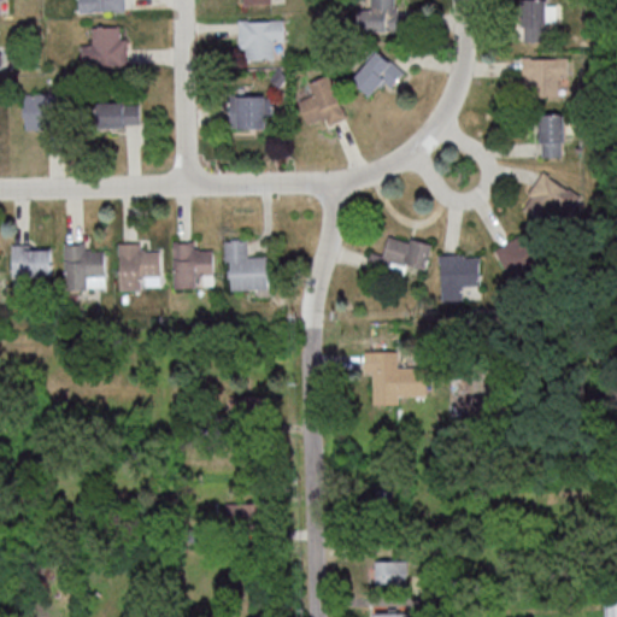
[(80,0),(81,12),(127,11),(127,0),(80,0)]
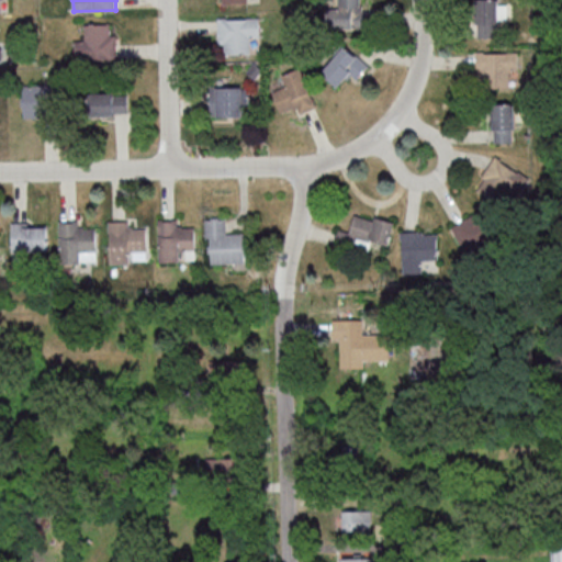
[(364,27),(362,0),(338,0),(339,8),(328,9),(328,29),(364,27)]
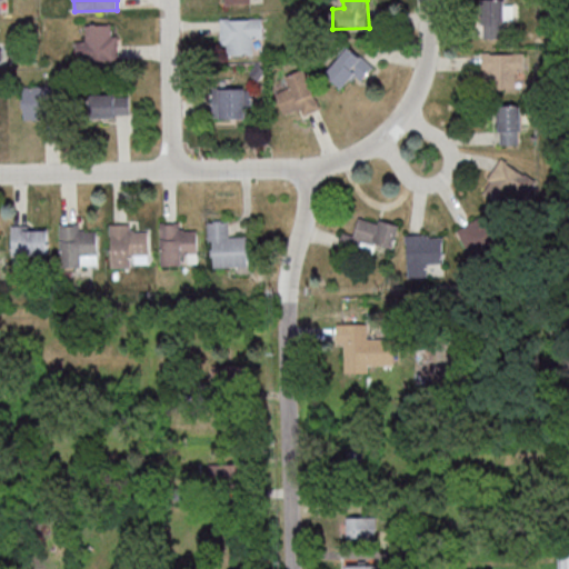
[(506,26),(503,0),(482,0),(485,27),(506,26)]
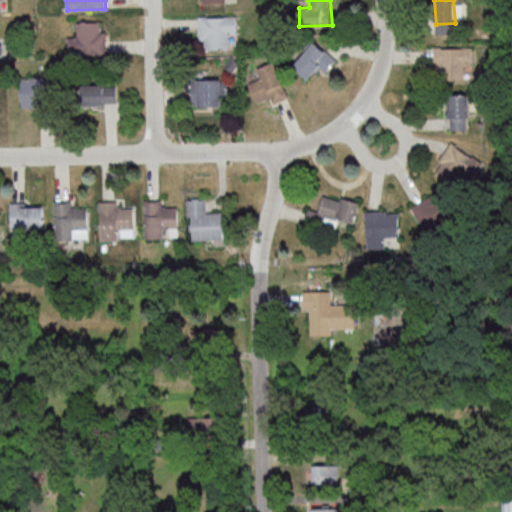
[(199,40),(205,40),(205,49),(229,48),(229,34),(238,34),(238,16),(199,17),(199,40)]
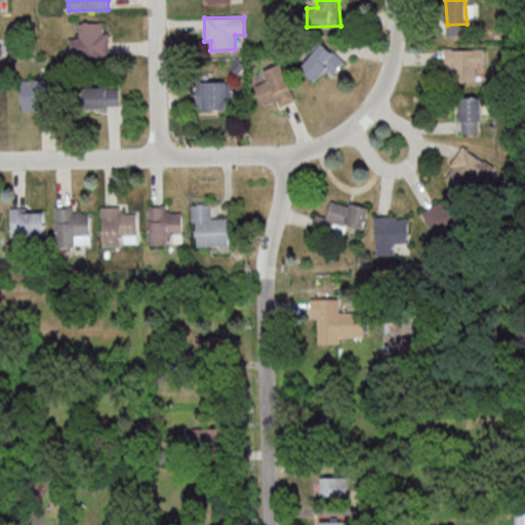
[(104,22),(80,23),(80,38),(71,38),(71,56),(110,55),(110,32),(104,33),(104,22)]
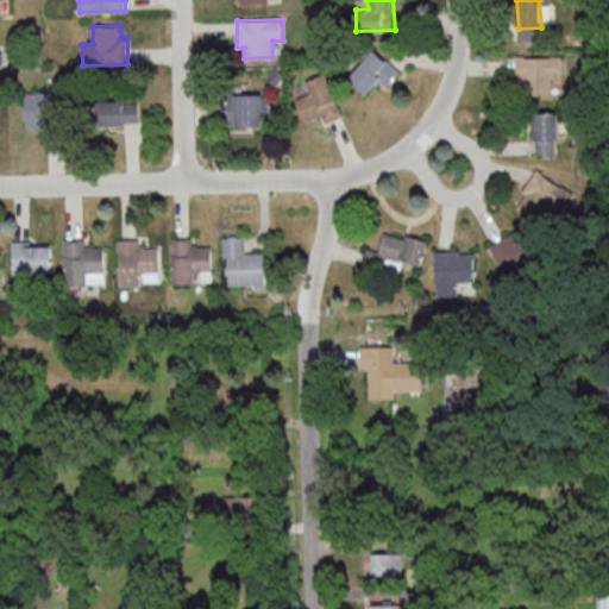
[(381,80),(389,86),(401,71),(372,50),(350,81),(369,95),(381,80)]
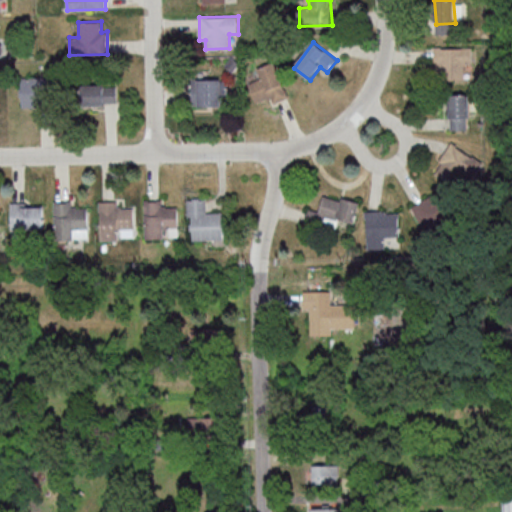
[(467,79),(467,71),(473,71),(472,47),(435,48),(435,80),(467,79)]
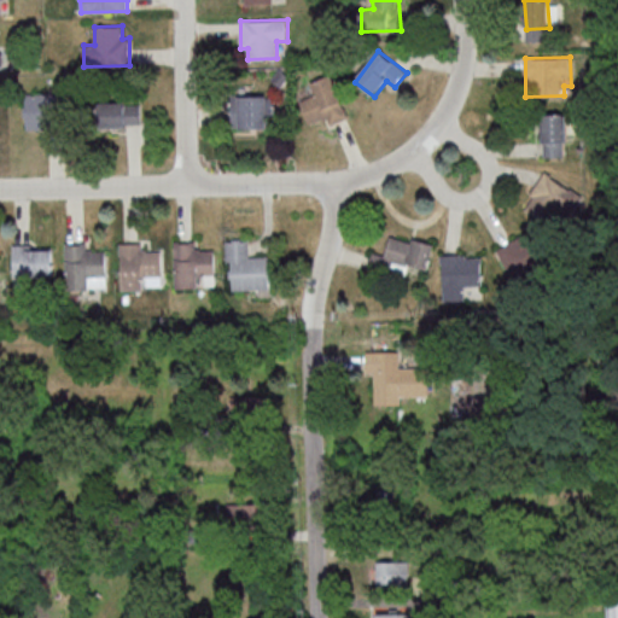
[(331,123),(347,120),(334,75),(312,81),(315,95),(302,99),(308,124),(330,118),(331,123)]
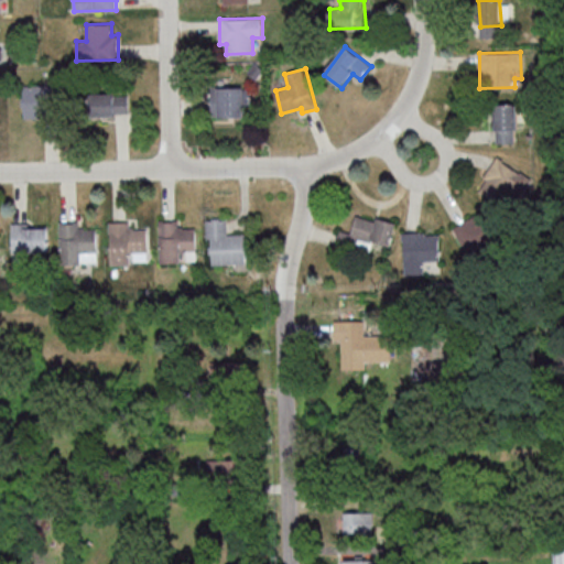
[(24,118),(50,118),(49,85),(24,85),(24,118)]
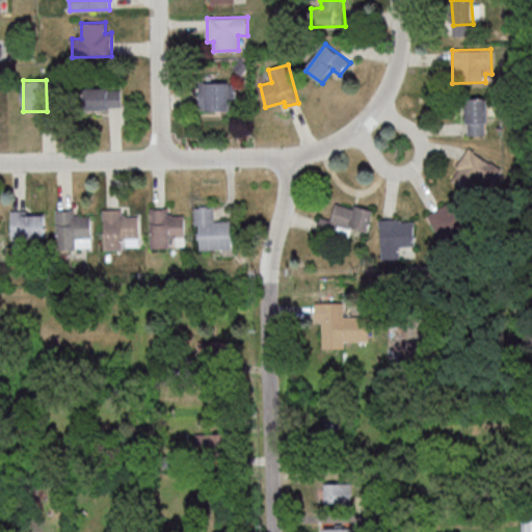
[(231,110),(231,99),(237,99),(237,83),(201,82),(200,110),(231,110)]
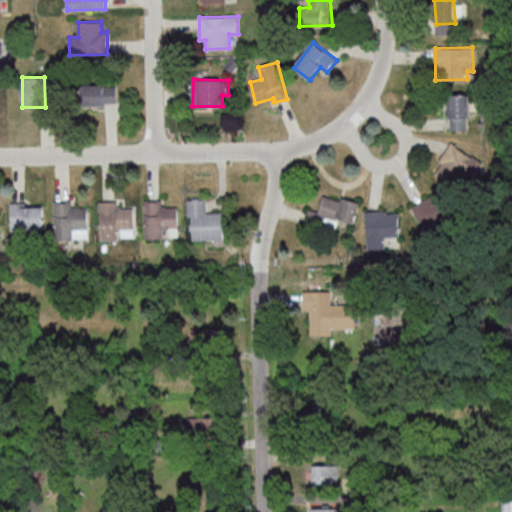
[(118,104),(118,85),(83,86),(84,105),(118,104)]
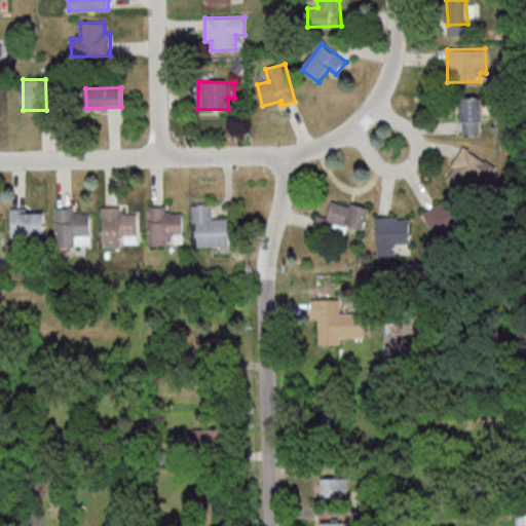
[(481,130),(481,120),(485,120),(484,98),(462,98),(462,132),(481,130)]
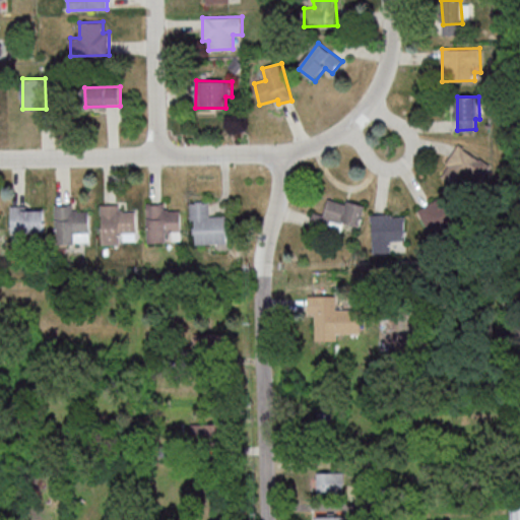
[(472,178),(479,182),(490,166),(459,145),(440,174),(464,189),(472,178)]
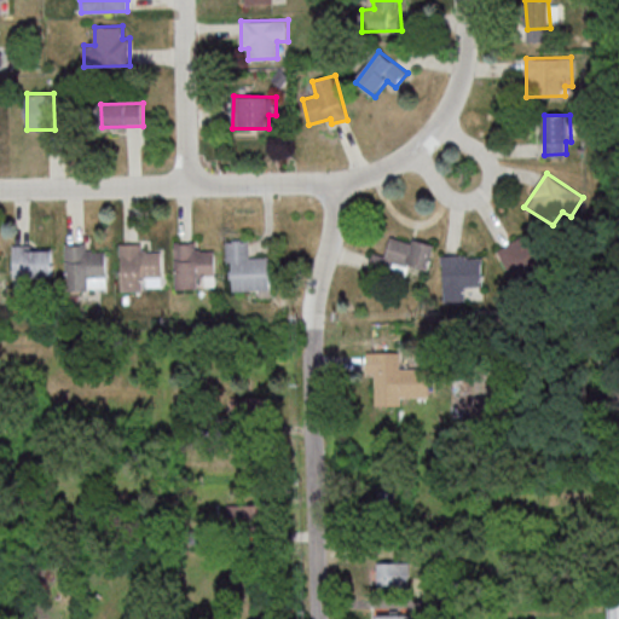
[(428,271),(435,246),(392,233),(386,256),(375,253),(370,270),(393,276),(397,262),(428,271)]
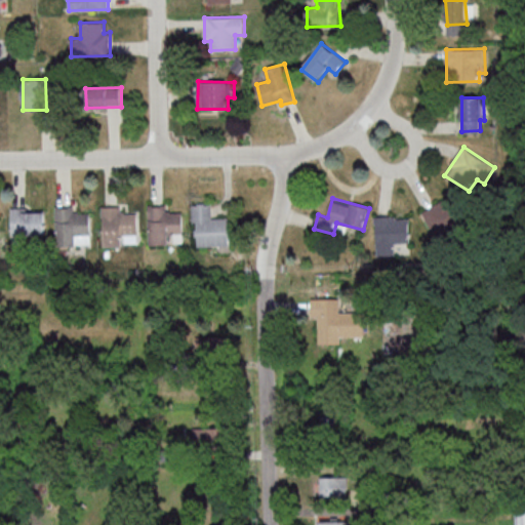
[(423,210),(436,239),(460,228),(448,199),(423,210)]
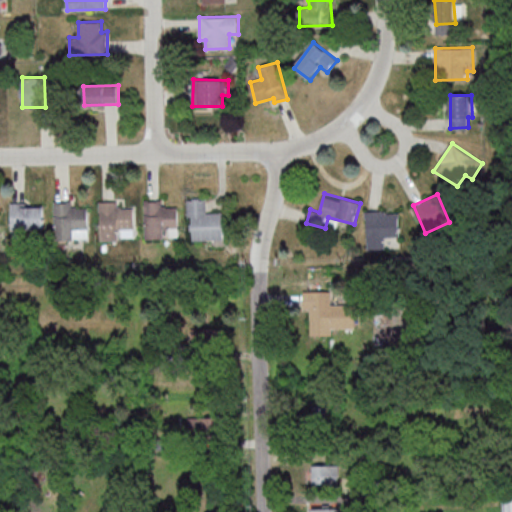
[(189,240),(224,239),(223,211),(207,212),(207,198),(188,199),(189,240)]
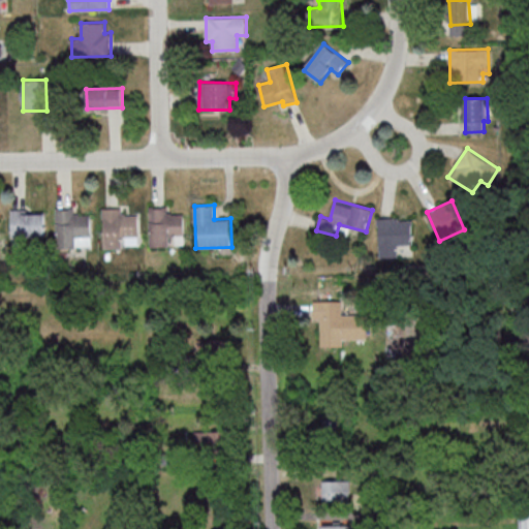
[(170,208),(150,208),(150,246),(174,246),(174,244),(185,244),(185,215),(170,215),(170,208)]
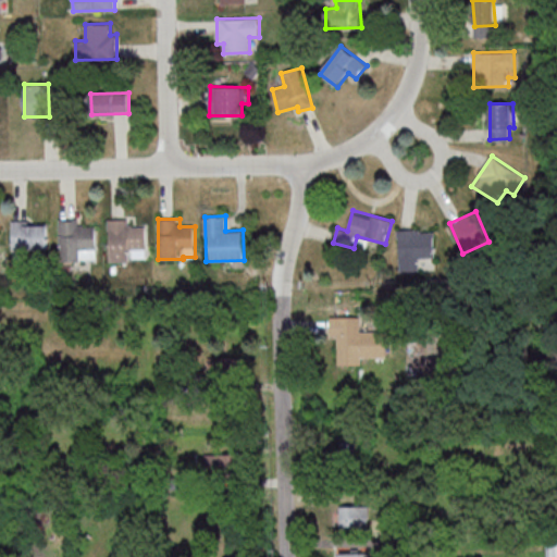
[(97,260),(97,226),(85,226),(85,220),(60,220),(60,260),(97,260)]
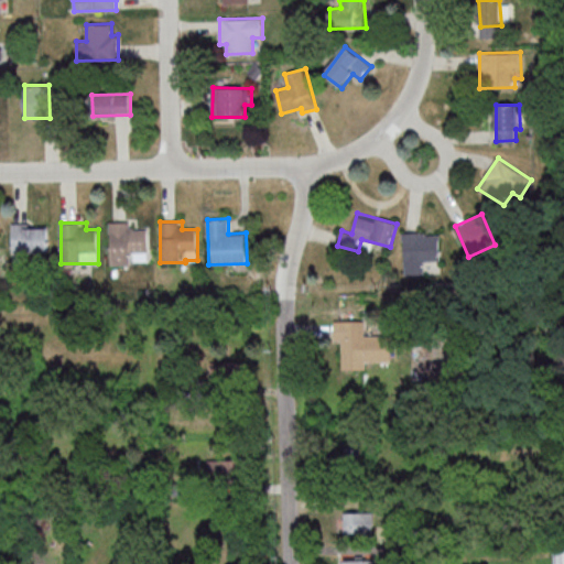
[(111,223),(111,263),(148,263),(148,223),(111,223)]
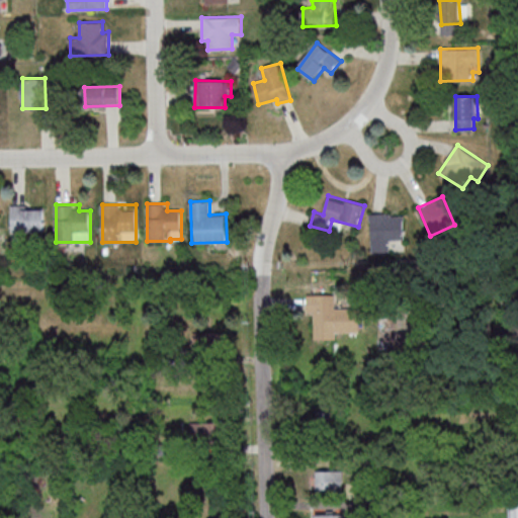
[(45,205),(11,205),(11,233),(45,233),(45,205)]
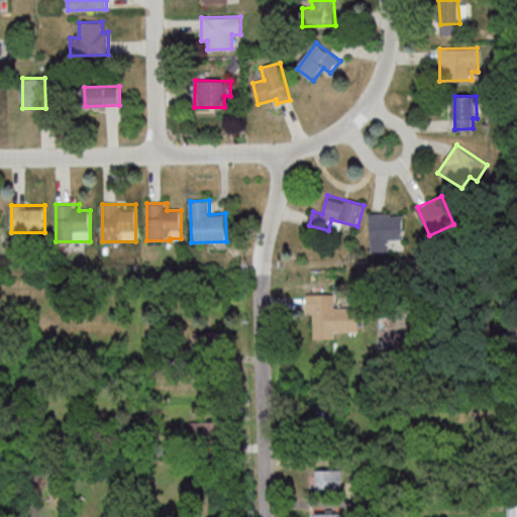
[(371,213),(371,251),(391,251),(391,240),(402,240),(402,213),(371,213)]
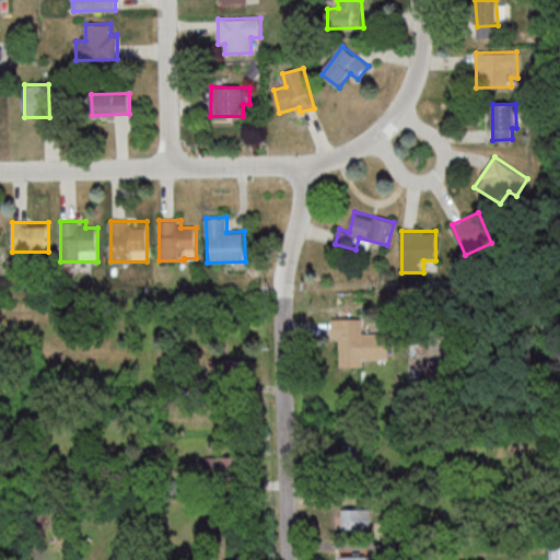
[(340,338),(340,362),(391,362),(389,334),(363,334),(363,318),(333,318),(333,338),(340,338)]
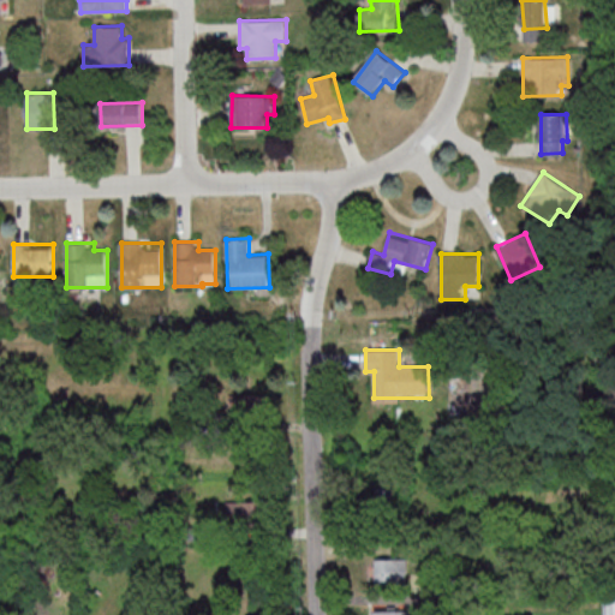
[(232,394),(232,421),(266,421),(266,394),(232,394)]
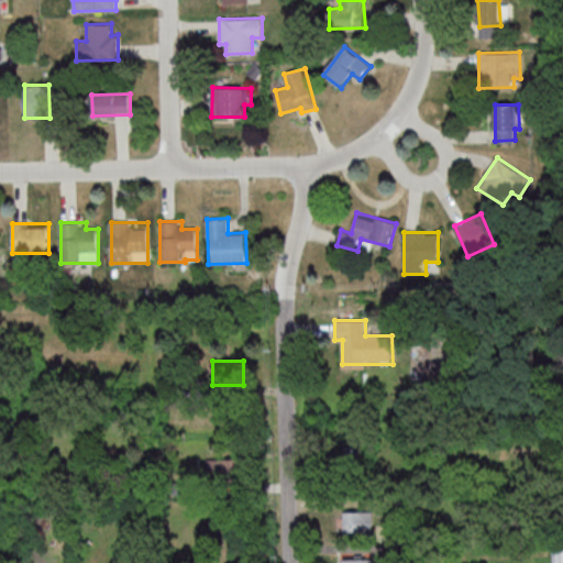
[(343,464),(365,471),(372,446),(351,440),(343,464)]
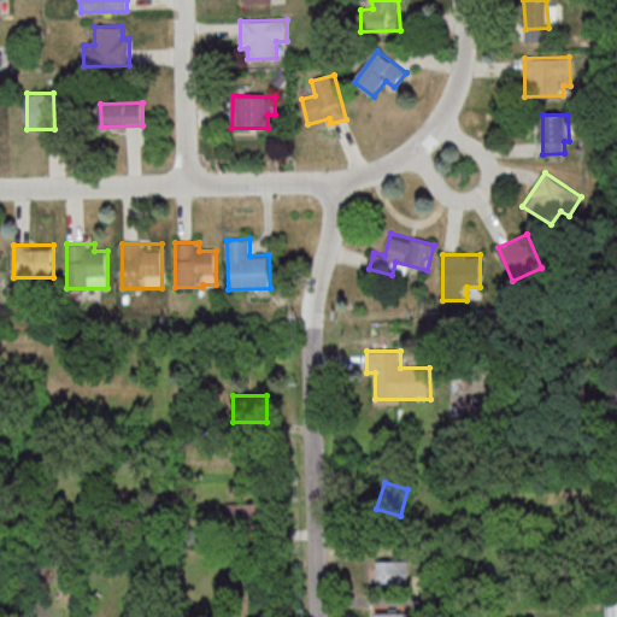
[(228,504),(228,527),(265,527),(265,504),(228,504)]
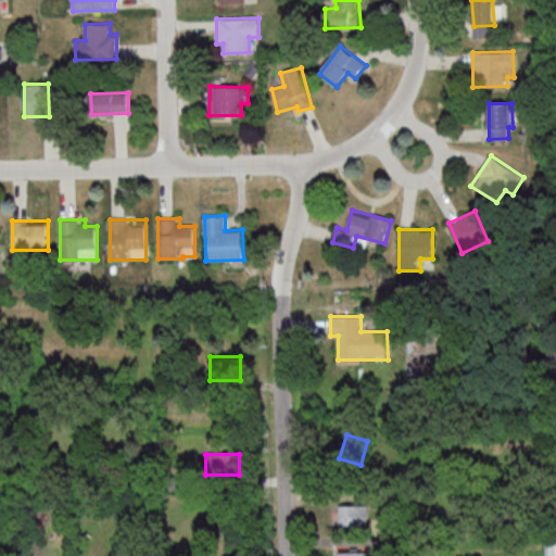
[(369,505),(338,505),(338,529),(369,529),(369,505)]
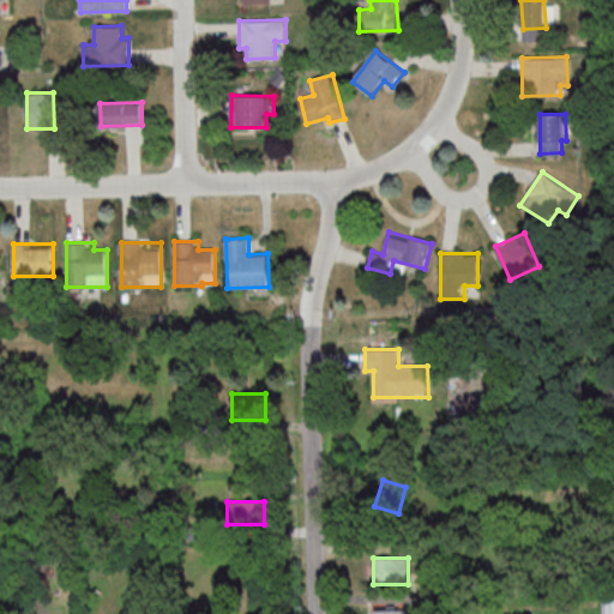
[(601,613),(613,613),(613,591),(602,593),(601,613)]
